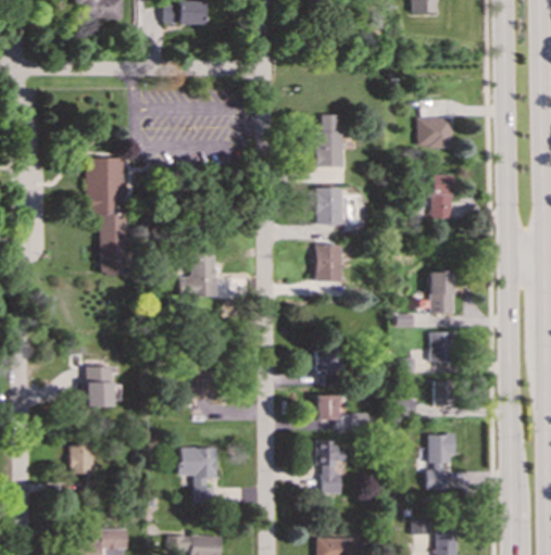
[(77,0),(77,19),(124,20),(124,0),(77,0)]
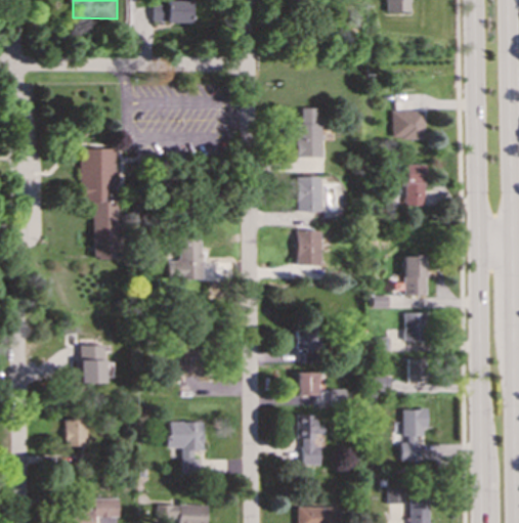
[(156,3),(155,22),(193,23),(193,0),(169,0),(168,3),(156,3)]
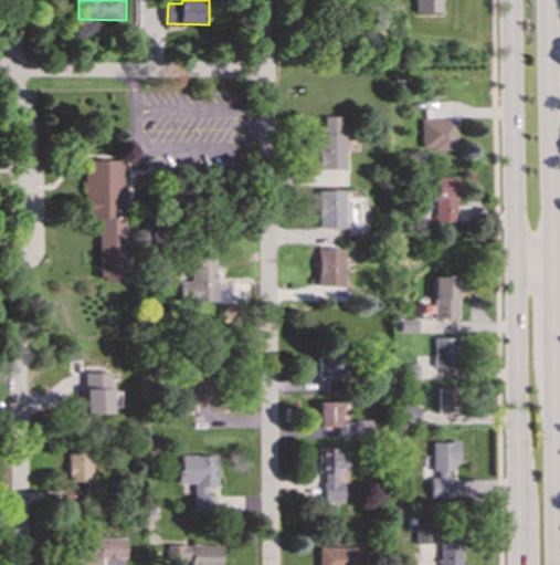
[(418,0),(419,11),(445,11),(444,0),(418,0)]
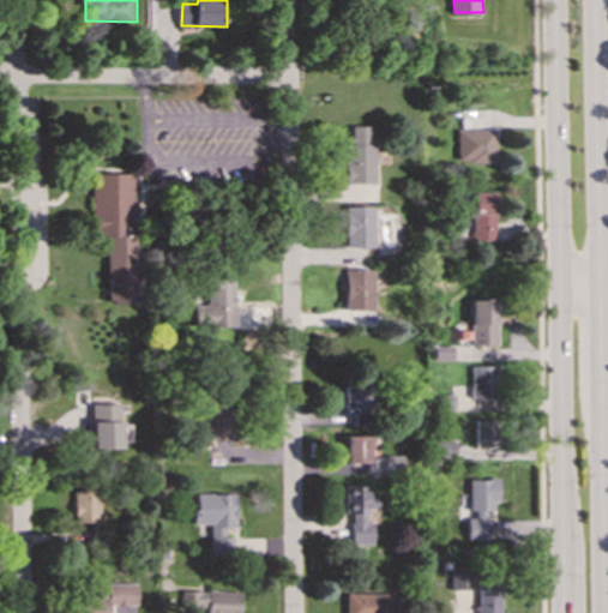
[(348,182),(375,184),(377,144),(373,144),(373,125),(354,125),(354,144),(349,144),(348,182)]
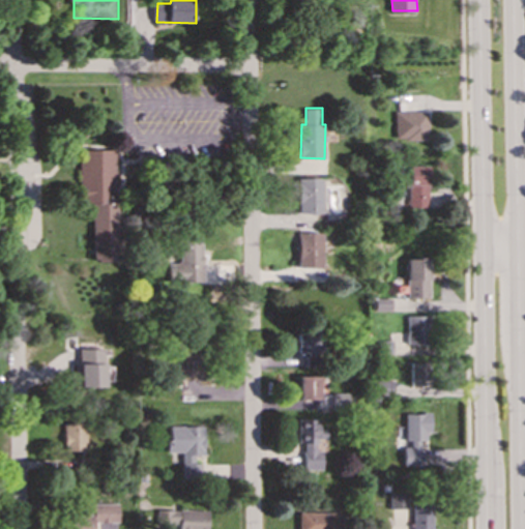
[(400,140),(432,141),(432,112),(400,111),(400,140)]
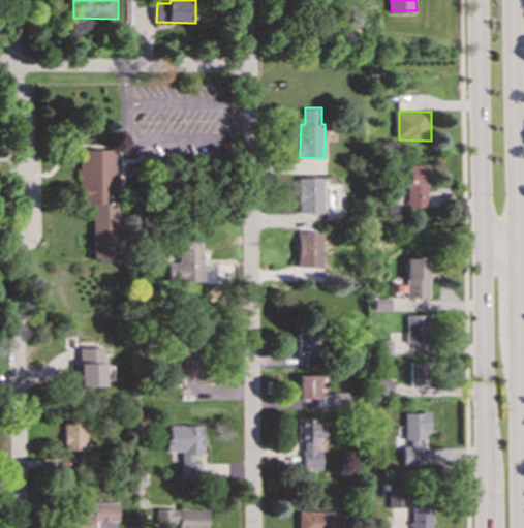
[(81,149),(82,204),(93,204),(94,262),(119,261),(118,149),(81,149)]
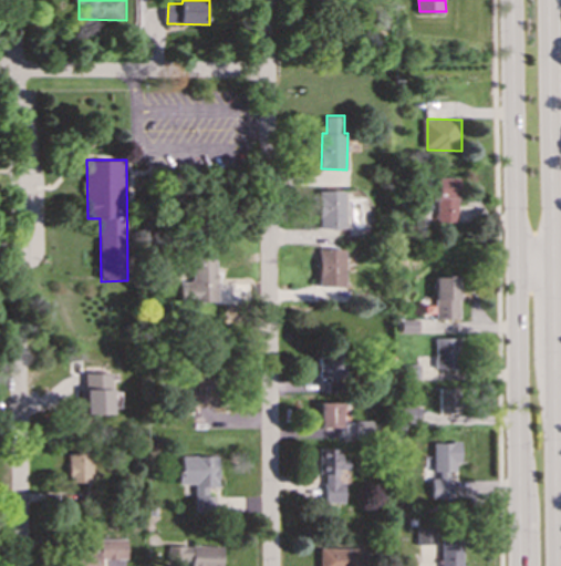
[(463,177),(442,176),(440,223),(461,223),(463,177)]
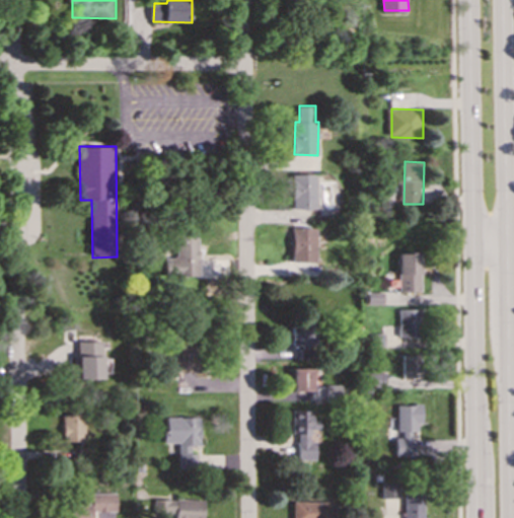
[(317,209),(317,173),(294,173),(293,208),(317,209)]
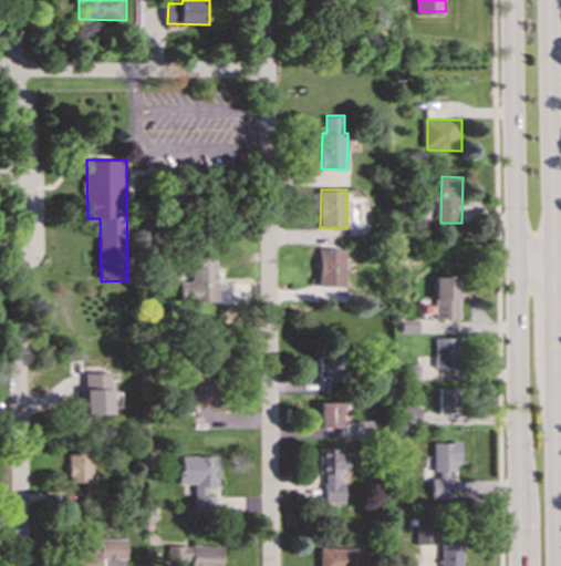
[(220,301),(219,246),(196,247),(197,280),(184,280),(184,302),(220,301)]
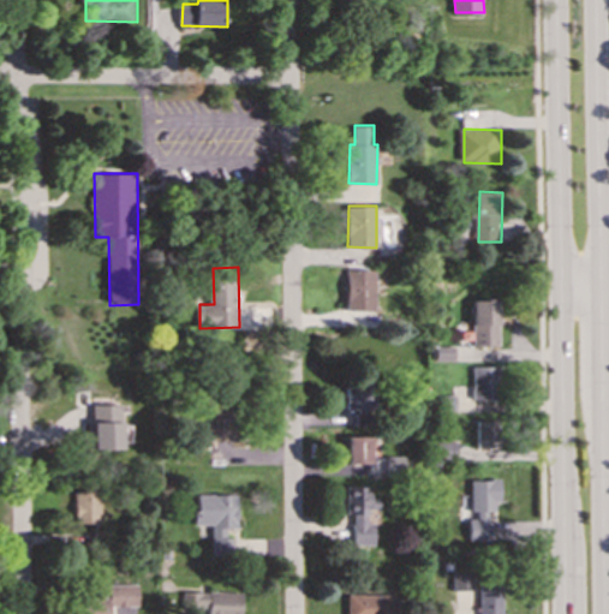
[(347,311),(375,311),(376,269),(348,269),(347,311)]
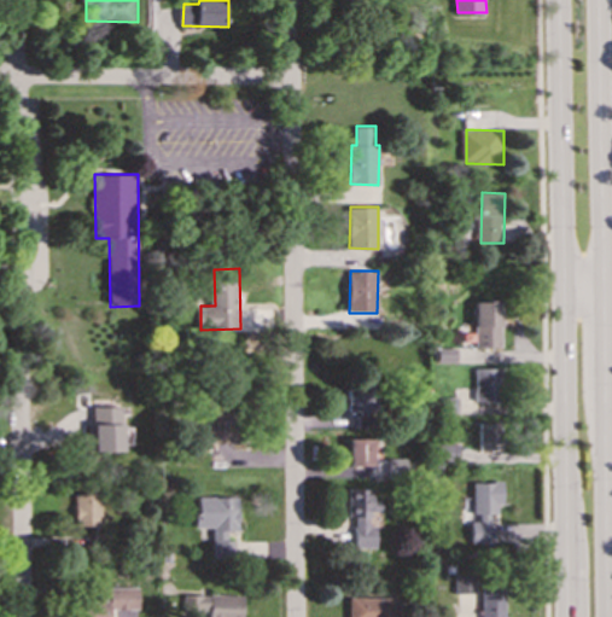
[(478,302),(479,349),(505,349),(505,301),(478,302)]
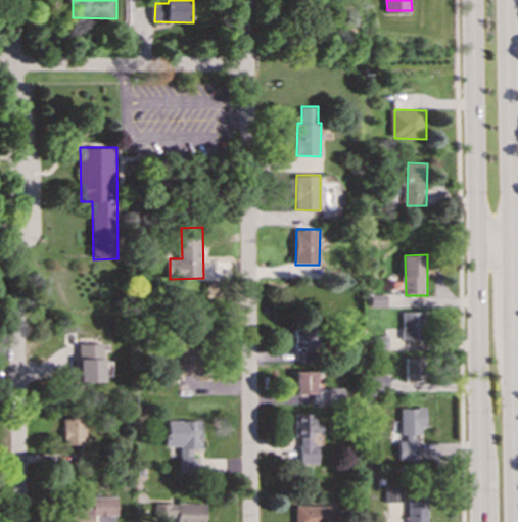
[(374,306),(390,306),(390,294),(374,294),(374,306)]
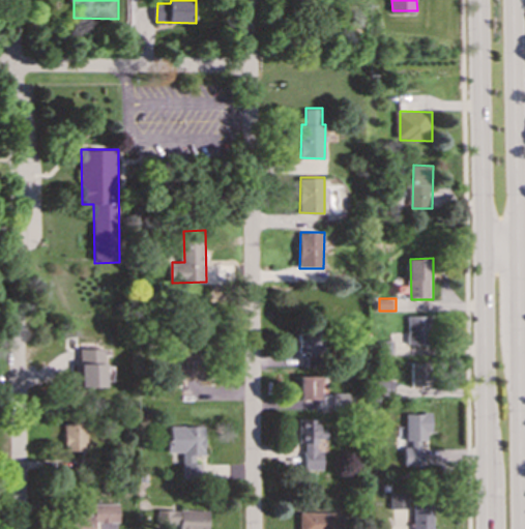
[(432,314),(410,315),(411,346),(433,346),(432,314)]
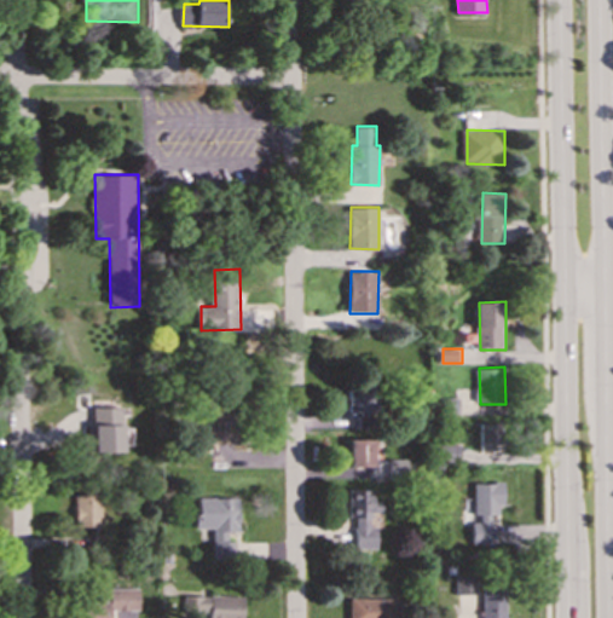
[(360,427),(379,427),(379,390),(352,390),(352,413),(360,413),(360,427)]
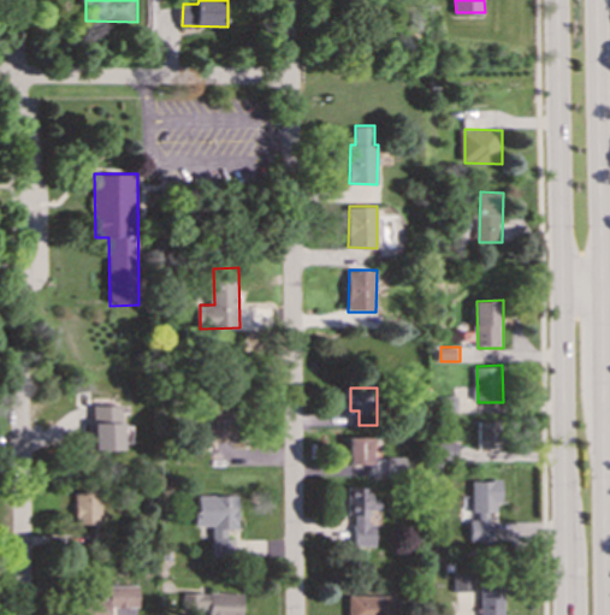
[(124,404),(96,404),(96,423),(87,423),(87,449),(124,449),(124,404)]
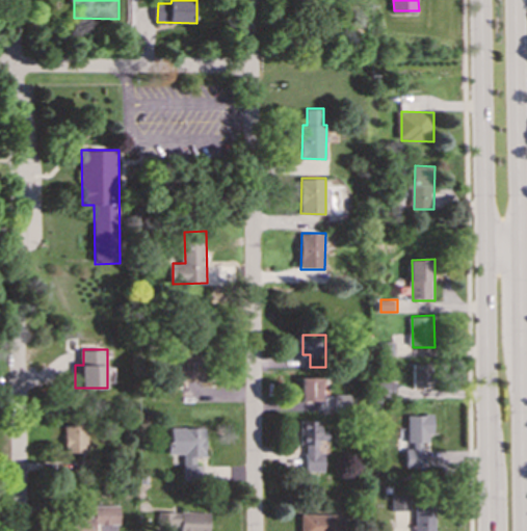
[(205,382),(206,351),(184,350),(183,382),(205,382)]
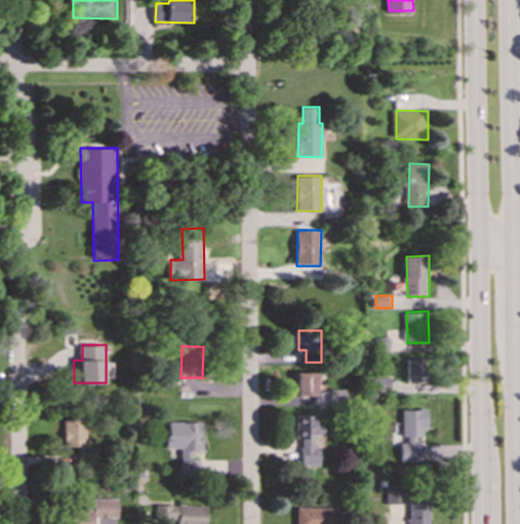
[(431,357),(410,358),(411,388),(435,387),(435,386),(441,385),(441,391),(447,390),(447,377),(431,378),(431,357)]
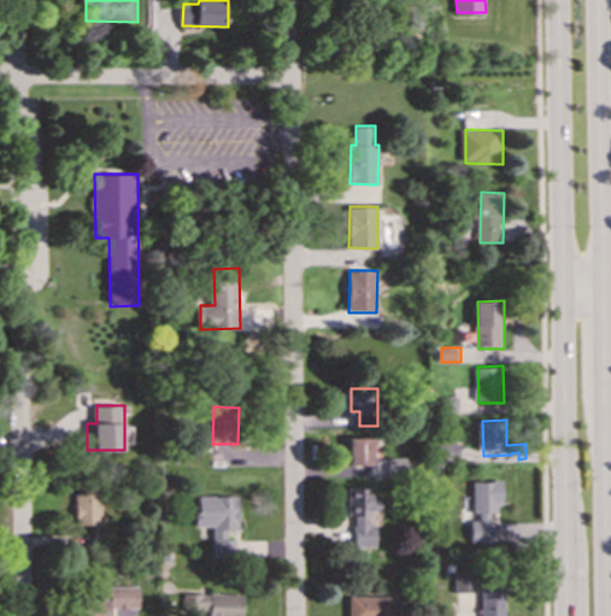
[(352,436),(352,464),(375,464),(375,436),(352,436)]
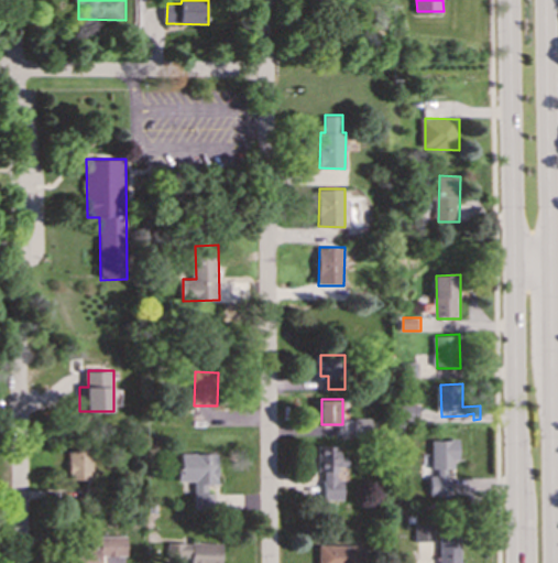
[(422,419),(422,403),(408,404),(408,419),(422,419)]
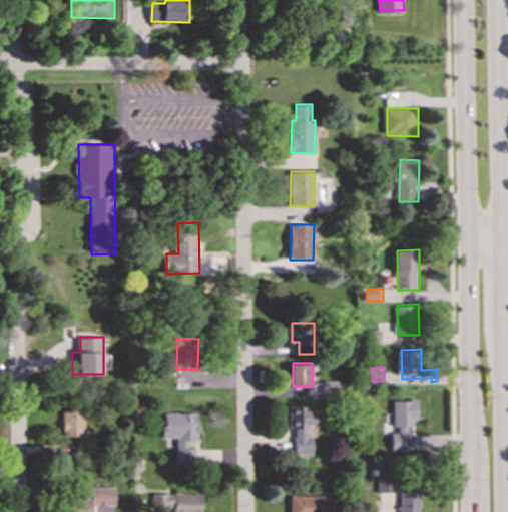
[(312,394),(341,395),(341,381),(312,380),(312,394)]
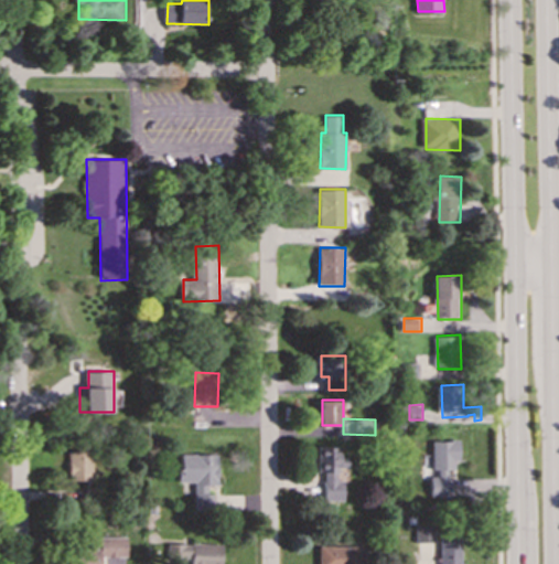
[(461,432),(437,432),(437,455),(427,455),(427,478),(434,478),(434,498),(461,497),(461,432)]
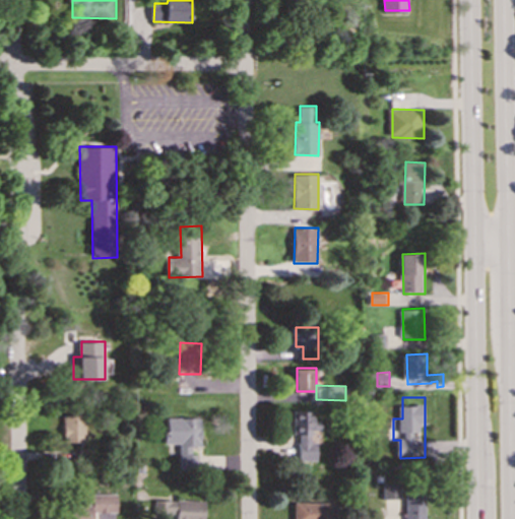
[(86,442),(87,409),(67,408),(66,441),(86,442)]
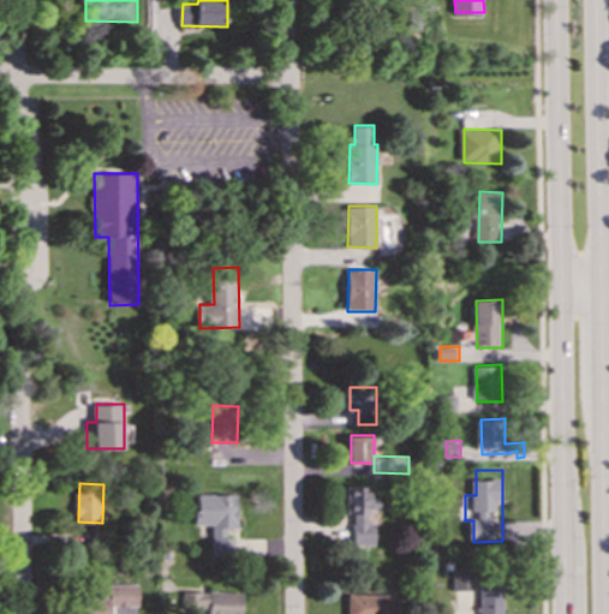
[(357,544),(377,544),(377,522),(372,522),(372,486),(351,486),(350,516),(357,516),(357,544)]
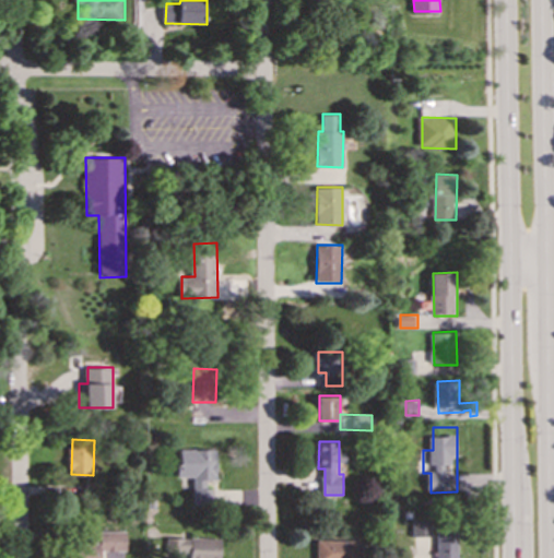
[(220,448),(181,449),(181,477),(196,477),(196,505),(216,505),(216,487),(210,488),(210,481),(220,481),(220,448)]
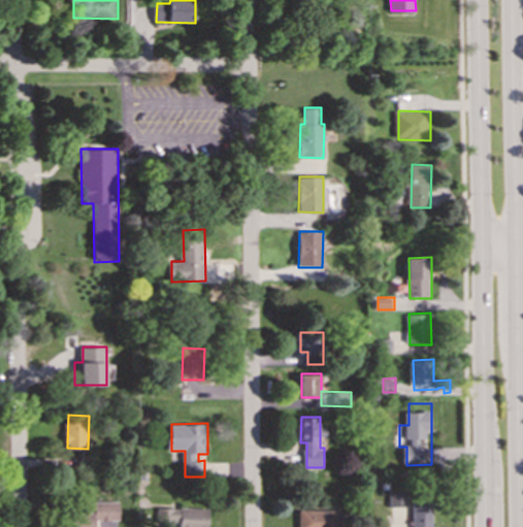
[(411,506),(411,484),(393,483),(392,506),(411,506)]
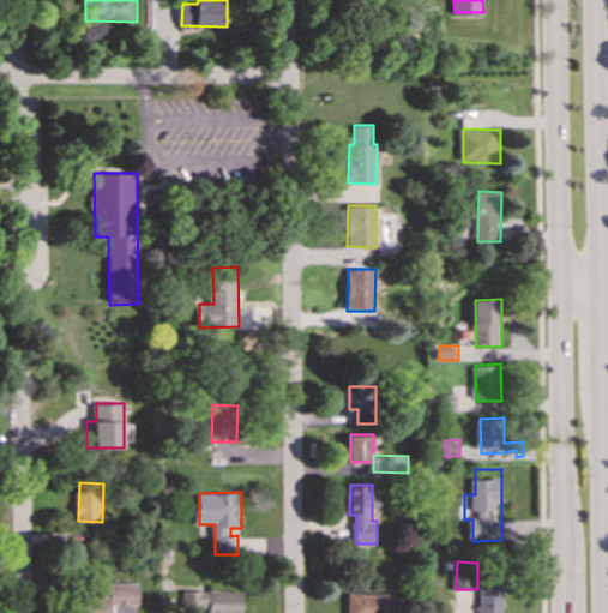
[(140,612),(140,583),(100,583),(100,595),(86,595),(86,612),(140,612)]
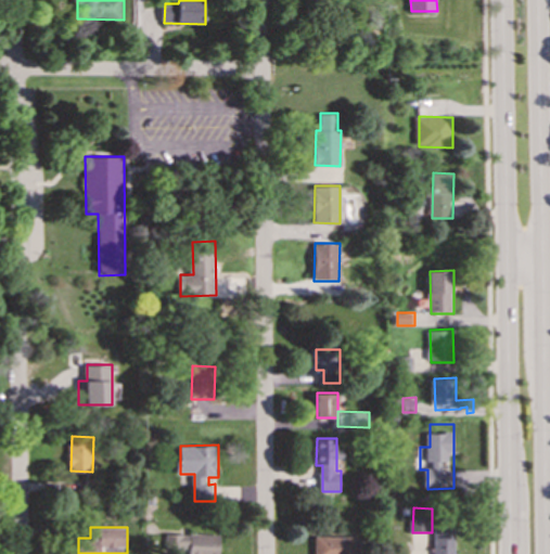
[(436,529),(436,553),(458,553),(458,528),(436,529)]
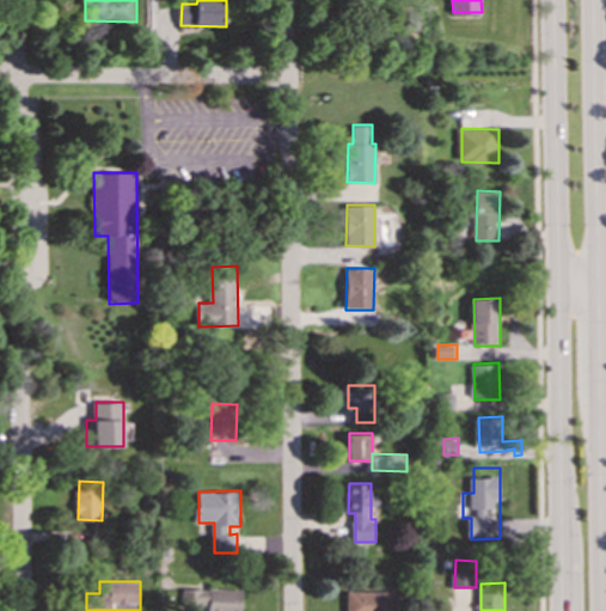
[(210,610),(244,610),(244,588),(187,587),(187,609),(210,610)]
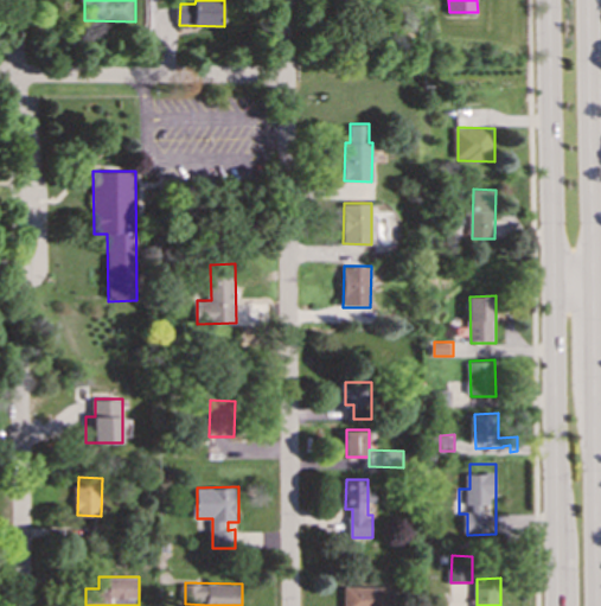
[(395,605),(395,585),(346,586),(346,605),(395,605)]
